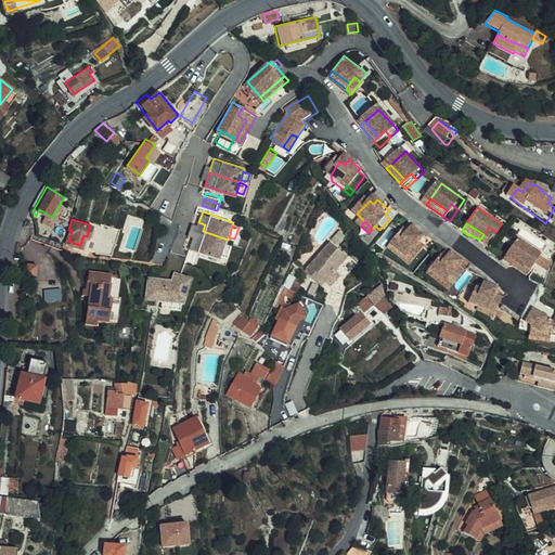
[(375,226),(372,229),(369,233),(373,237),(379,230),(375,226)]
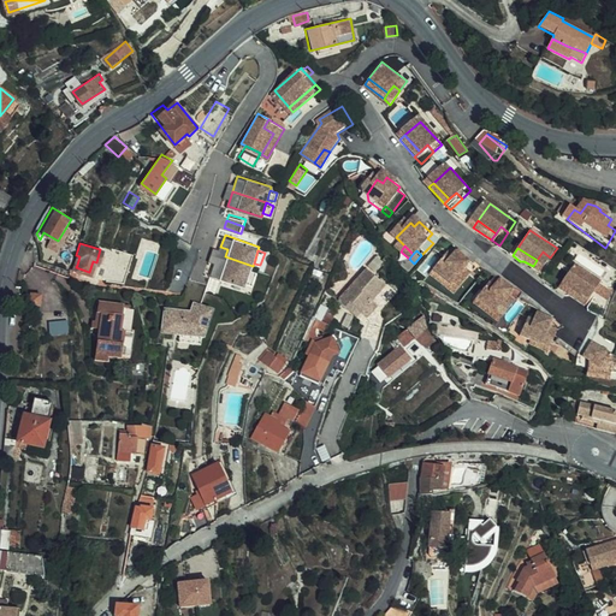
[(550,258),(543,252),(537,260),(533,266),(540,272),(550,258)]
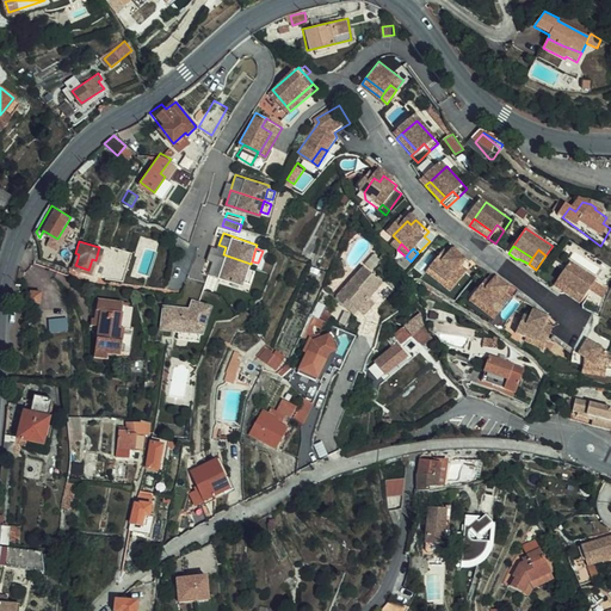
[(251,264),(223,254),(221,258),(215,255),(214,259),(210,271),(244,283),(246,279),(250,266),(251,264)]
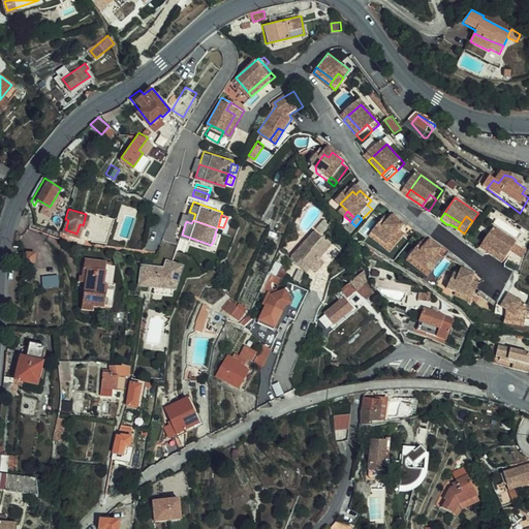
[(402,250),(411,238),(406,234),(409,228),(398,220),(395,223),(391,220),(379,235),(386,241),(395,247),(396,245),(402,250)]
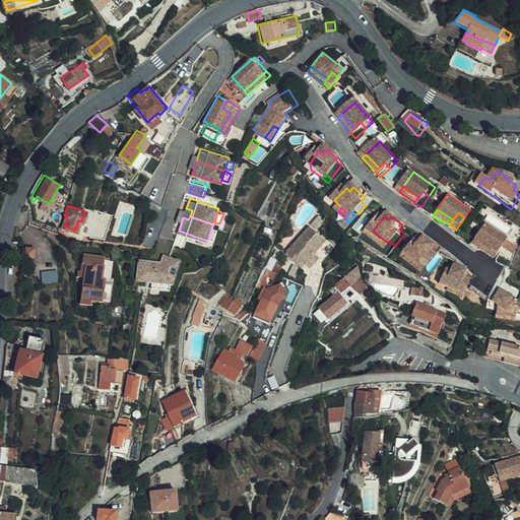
[(481,238),(498,249),(503,242),(509,247),(514,238),(492,223),(481,238)]
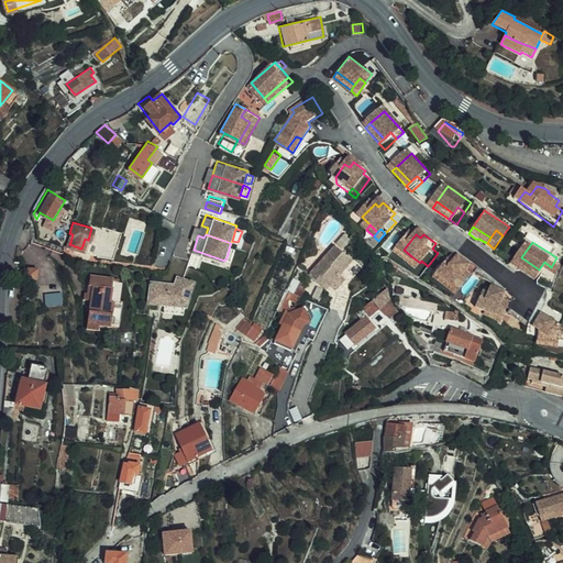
[(333,243),(308,276),(321,286),(326,280),(330,284),(335,288),(344,276),(339,271),(350,256),(333,243)]
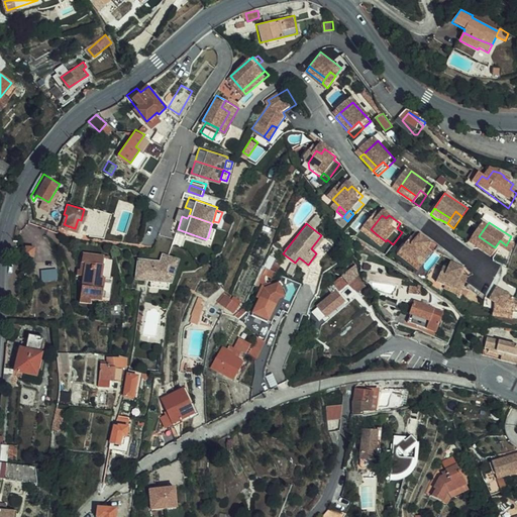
[(217,227),(211,225),(208,236),(213,238),(217,227)]
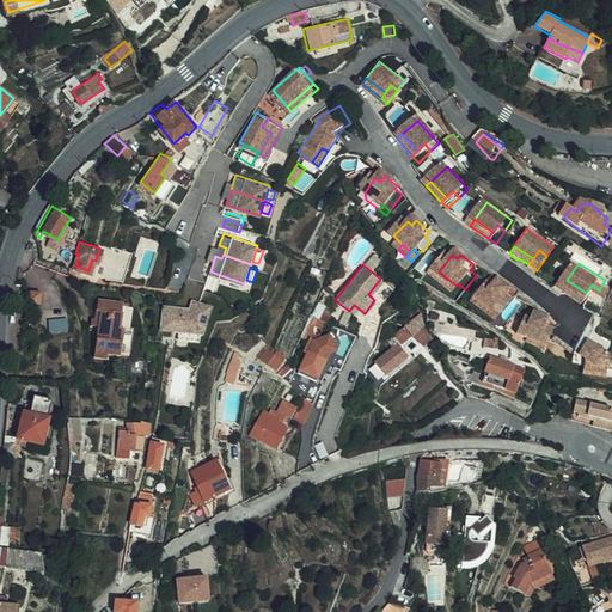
[(453,291),(457,286),(447,279),(444,283),(453,291)]
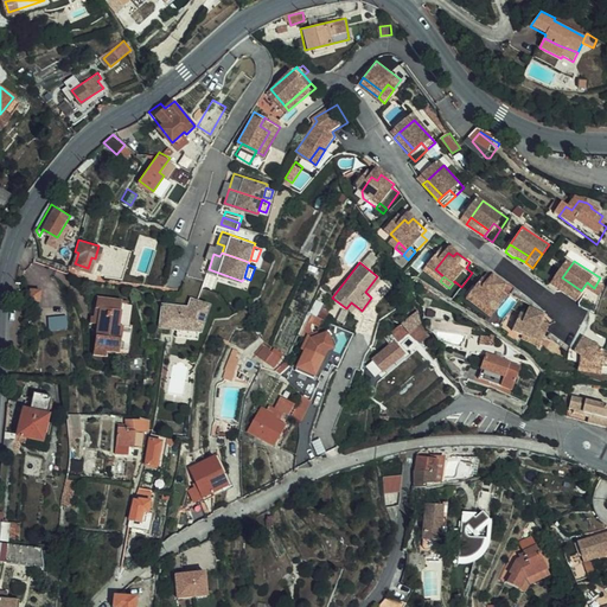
[(497,282),(492,279),(478,296),(496,310),(498,307),(505,312),(516,299),(509,294),(513,288),(500,278),(497,282)]
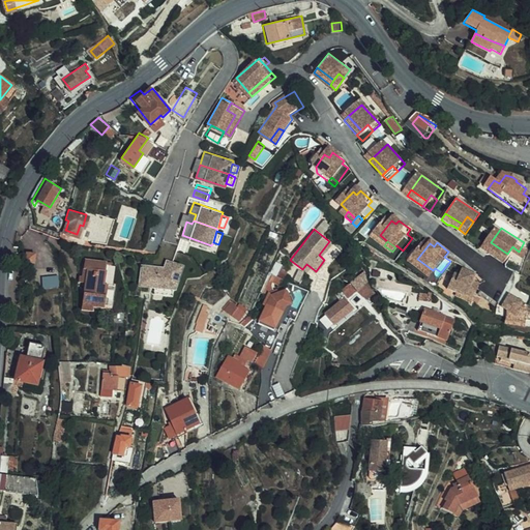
[(507,254),(491,242),(487,247),(504,260),(507,254)]
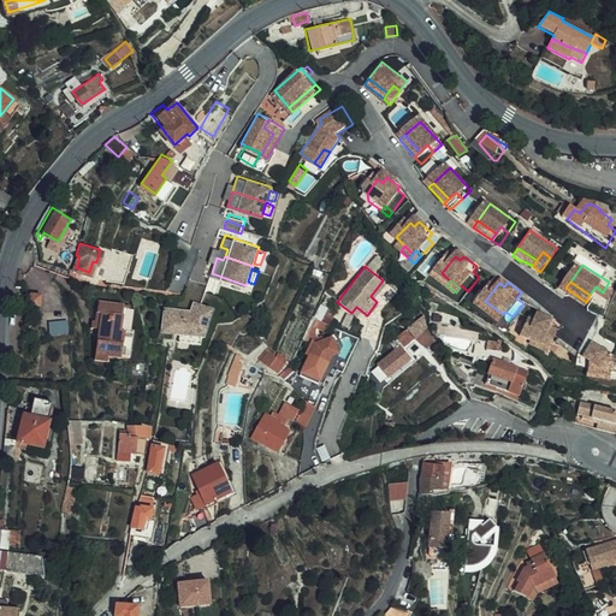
[(461,285),(460,288),(456,292),(462,297),(468,291),(461,285)]
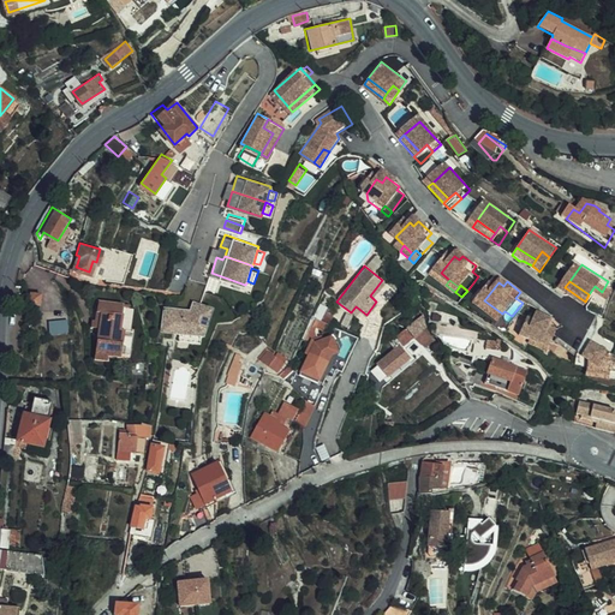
[(595,286),(589,294),(585,302),(592,306),(602,292),(595,286)]
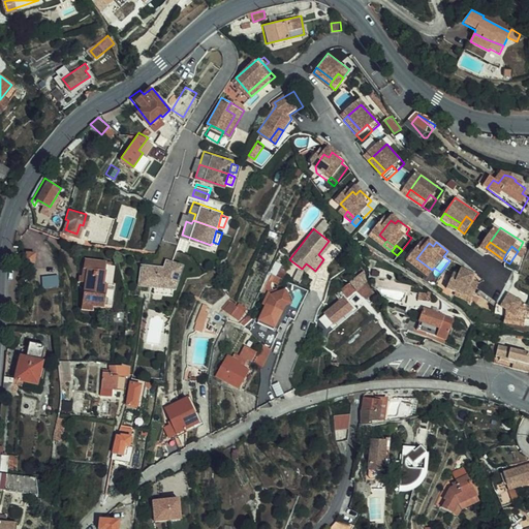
[(17,257),(27,256),(26,248),(17,248),(17,257)]
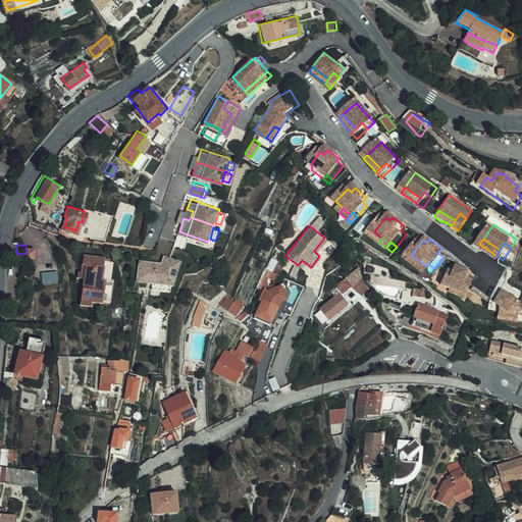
[(106,279),(103,278),(106,258),(88,255),(86,271),(82,271),(81,276),(86,277),(82,303),(93,305),(94,301),(103,302),(106,279)]
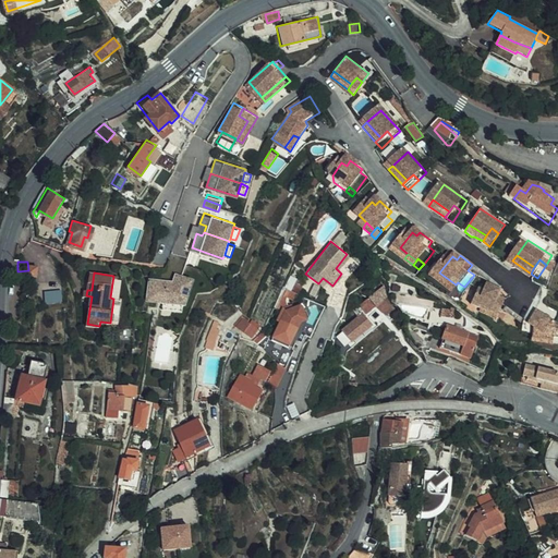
[(452,290),(456,284),(439,273),(436,277),(452,290)]
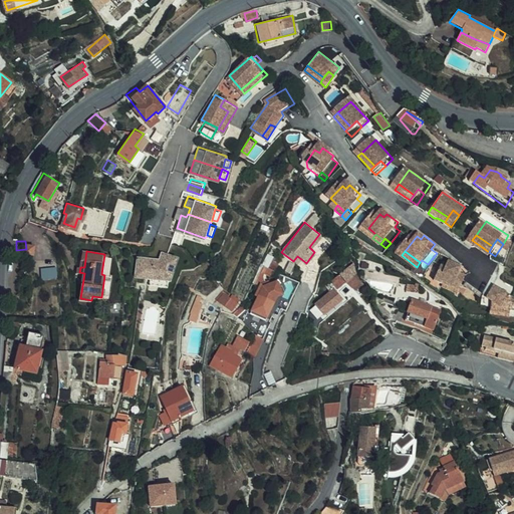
[(139,256),(137,275),(151,276),(169,279),(170,279),(175,254),(163,252),(162,258),(139,256)]
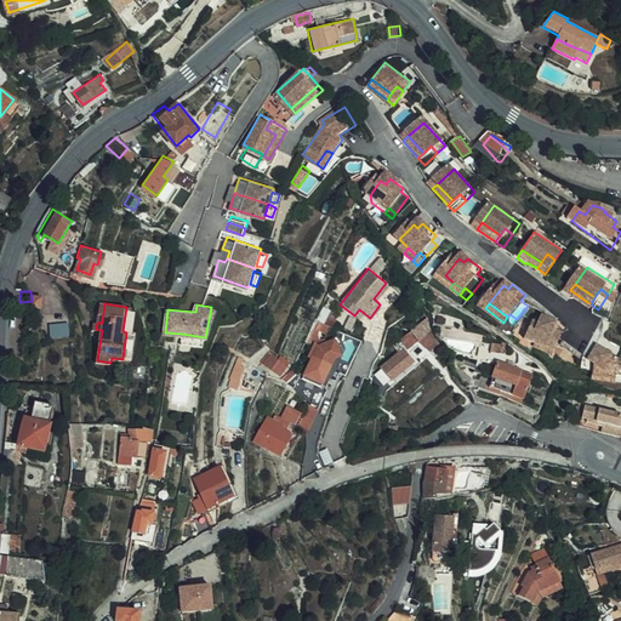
[(359,309),(354,315),(360,319),(364,313),(359,309)]
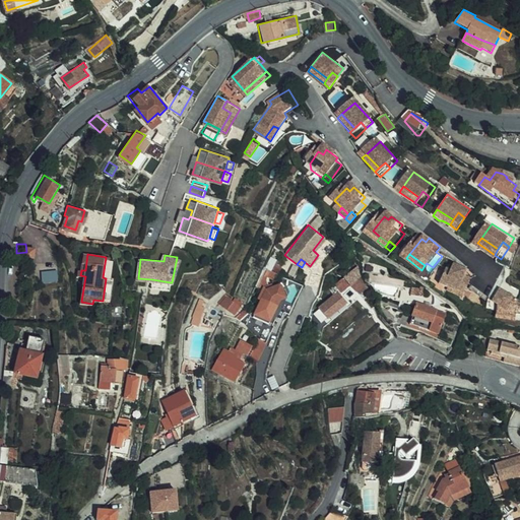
[(354,263),(327,288),(332,295),(318,308),(327,319),(348,300),(342,294),(351,286),(358,293),(363,287),(361,284),(354,263)]
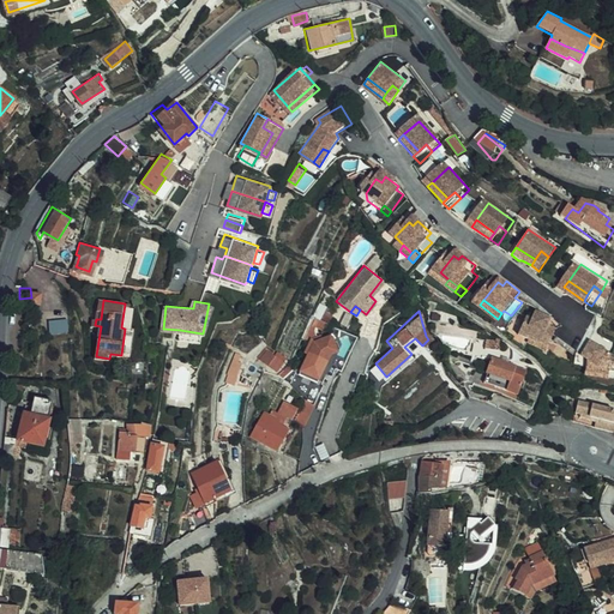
[(504,311),(501,313),(498,319),(504,324),(511,315),(504,311)]
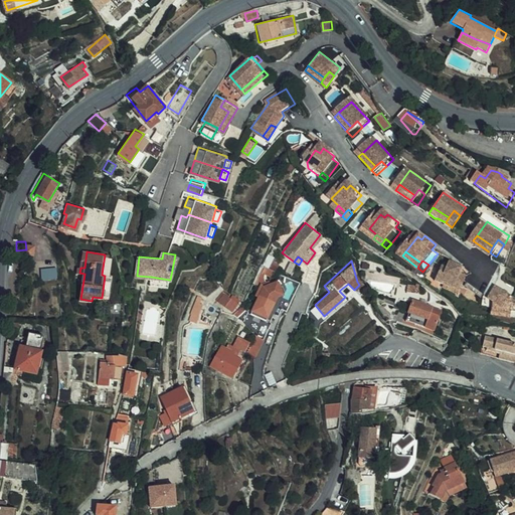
[(275,262),(272,268),(283,273),(286,267),(275,262)]
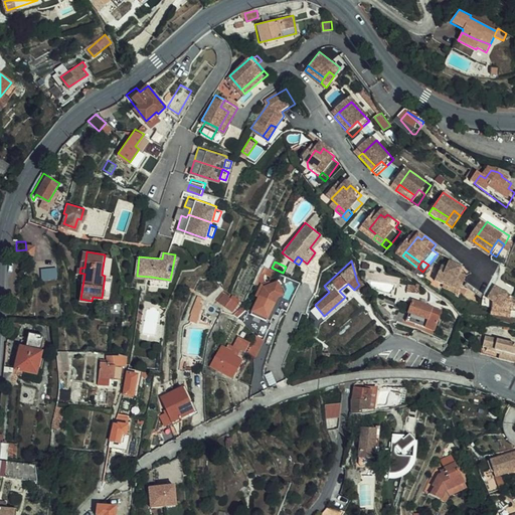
[(442,284),(451,288),(460,291),(461,289),(468,292),(473,277),(467,275),(469,269),(457,264),(454,269),(449,267),(442,284)]
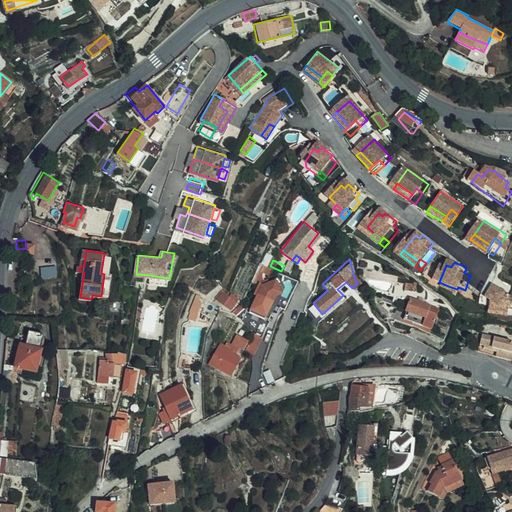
[(167,284),(168,278),(150,275),(149,280),(167,284)]
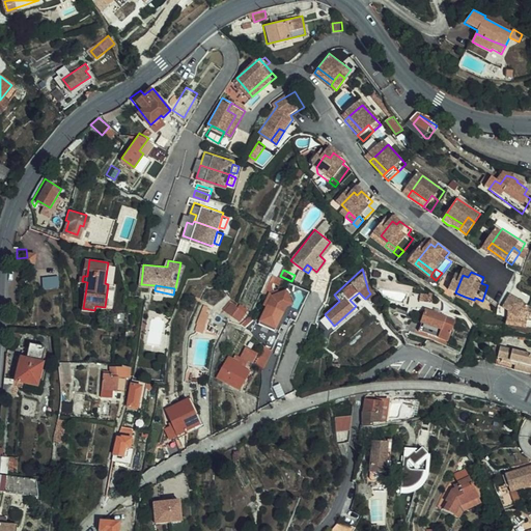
[(302,307),(301,306),(295,304),(286,301),(290,299),(286,288),(271,294),(257,319),(274,328),(281,313),(296,318),(296,317),(301,311),(302,307)]
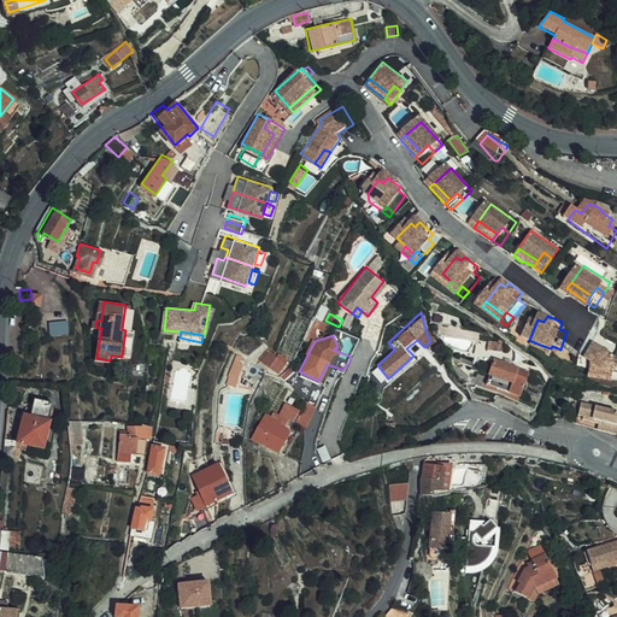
[(569,335),(566,342),(589,362),(591,356),(569,335)]
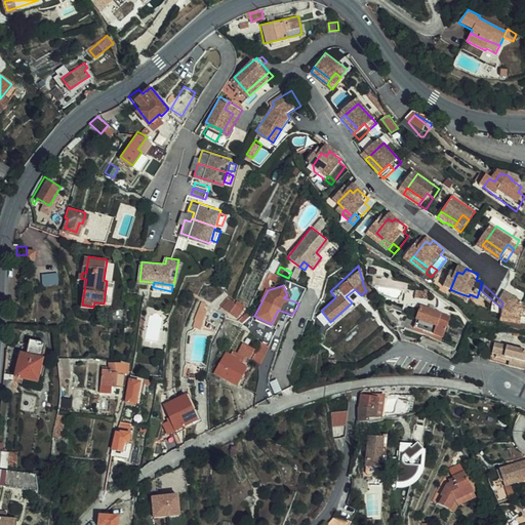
[(369,297),(366,290),(361,295),(365,300),(369,297)]
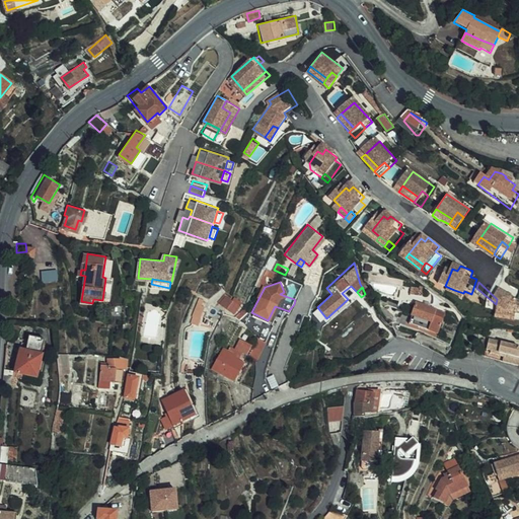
[(413,290),(409,299),(410,299),(422,302),(425,294),(413,290)]
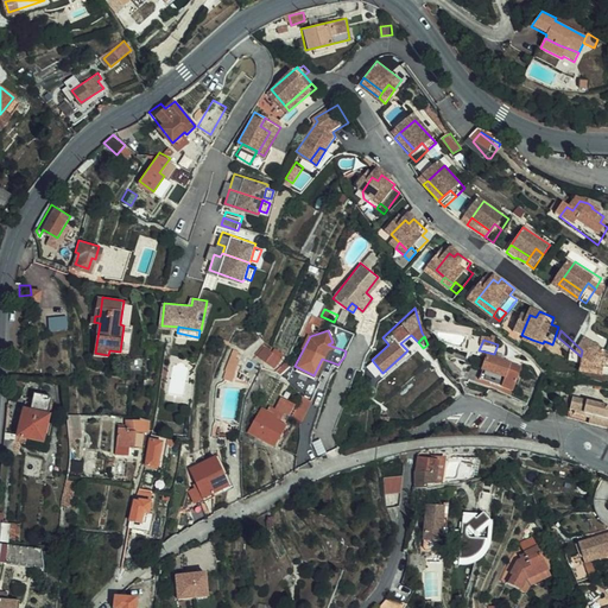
[(607,346),(593,340),(586,354),(593,358),(589,368),(607,368),(607,346)]
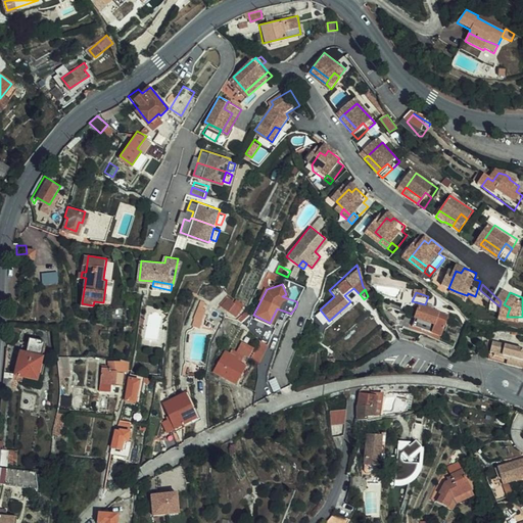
[(475,296),(468,293),(467,295),(466,299),(473,302),(475,296)]
